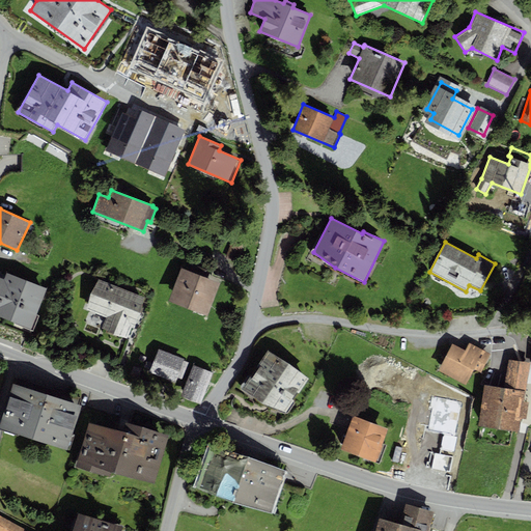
[(189,271),(182,268),(168,301),(206,315),(220,283),(204,277),(207,270),(192,263),(189,271)]
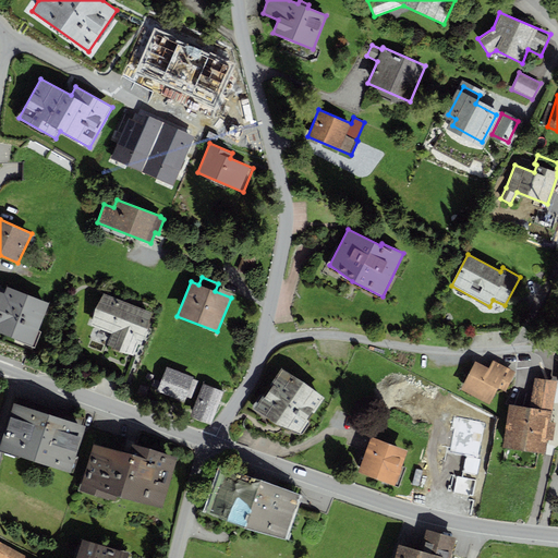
[(4,293),(0,291),(0,334),(32,346),(48,303),(7,287),(4,293)]
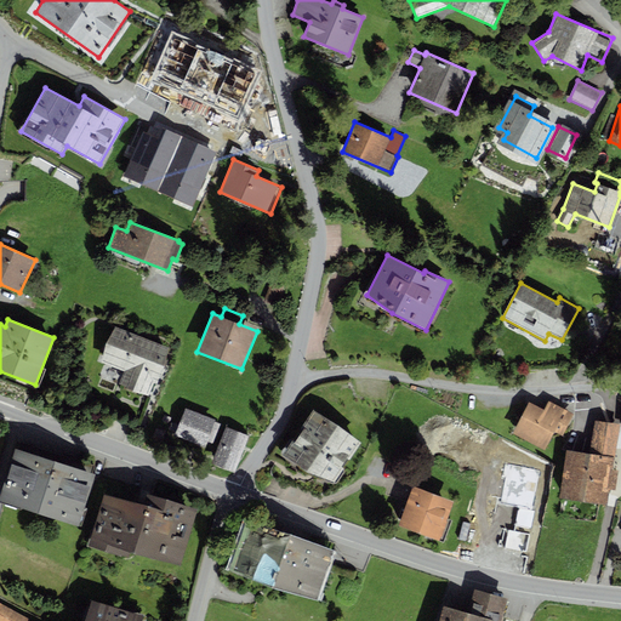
[(170,347),(114,325),(106,342),(100,363),(123,371),(118,385),(148,397),(154,382),(155,383),(166,368),(170,347)]
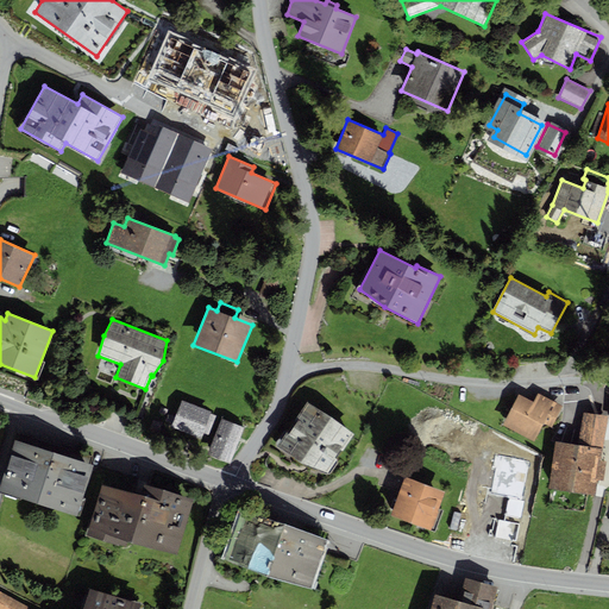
[(533,402),(518,394),(502,425),(534,441),(544,424),(552,427),(563,407),(538,394),(533,402)]
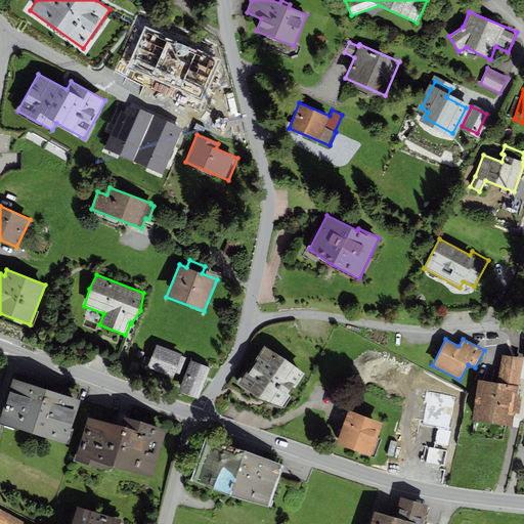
[(157,345),(147,367),(173,377),(175,373),(179,375),(185,357),(181,356),(181,354),(157,345)]
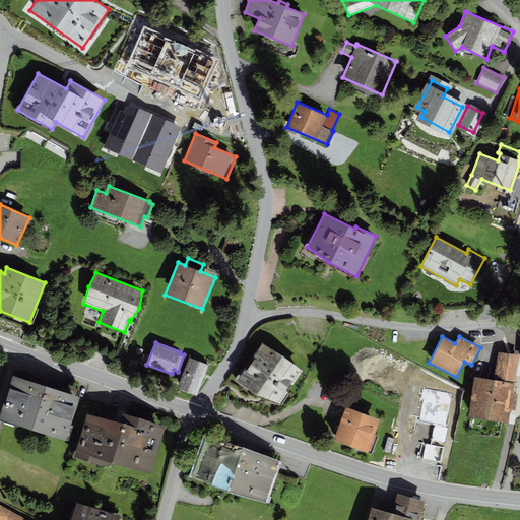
[(262,343),(236,381),(255,395),(279,403),(302,371),(262,343)]
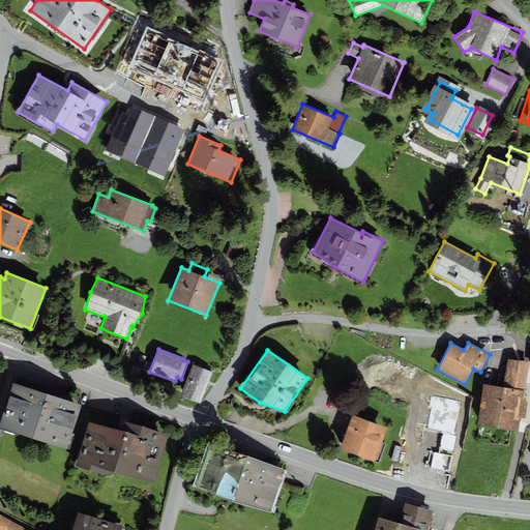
[(527,369),(528,362),(523,361),(508,359),(504,388),(484,385),(478,423),(518,430),(527,369)]
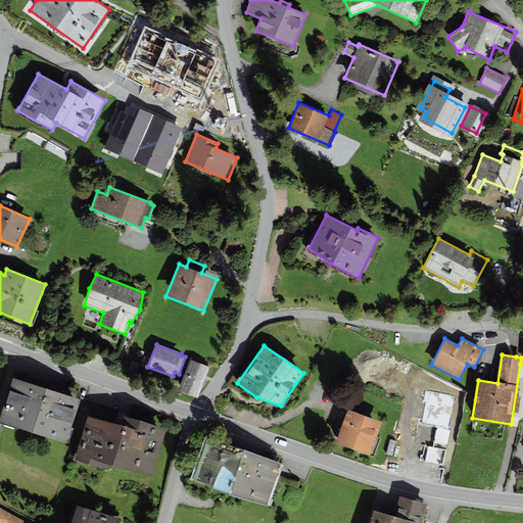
[(178,389),(197,397),(209,367),(190,360),(178,389)]
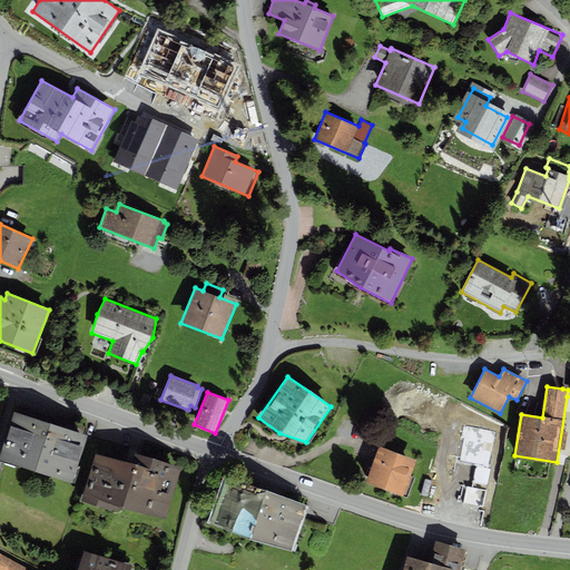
[(151,396),(143,393),(139,402),(148,406),(151,396)]
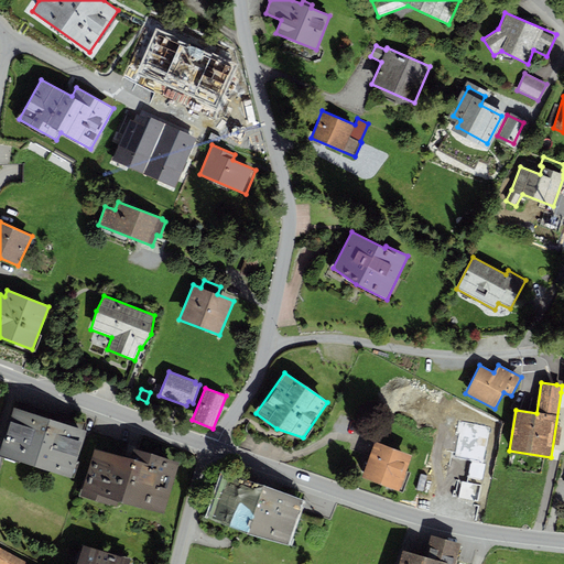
[(15,407),(14,407),(0,448),(0,454),(71,477),(86,431),(84,431),(86,423),(18,401),(15,407)]
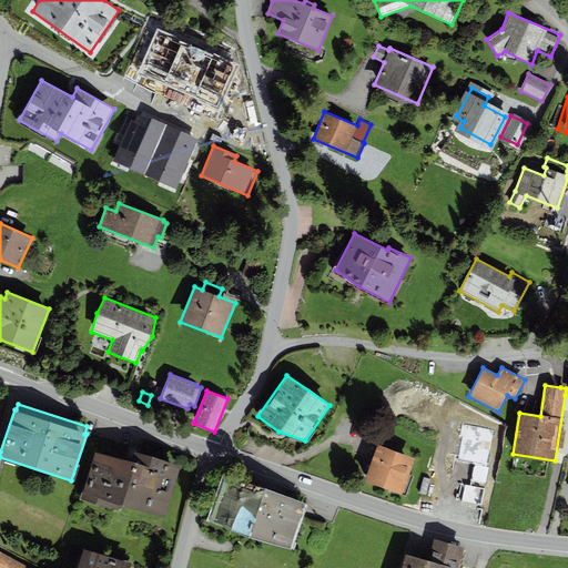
[(415,458),(377,445),(364,480),(402,495),(415,458)]
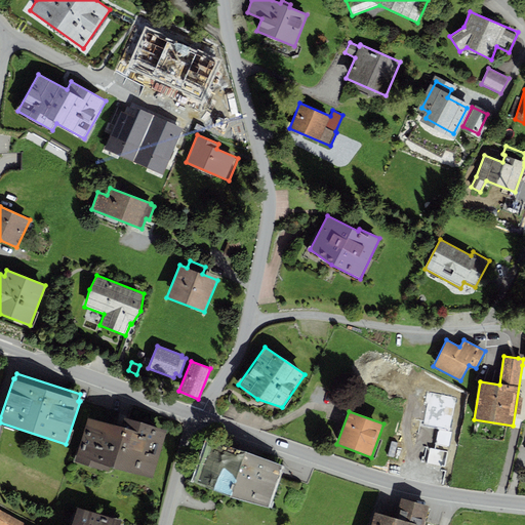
[(87,416),(74,461),(109,472),(110,467),(153,479),(167,430),(124,417),(121,427),(87,416)]
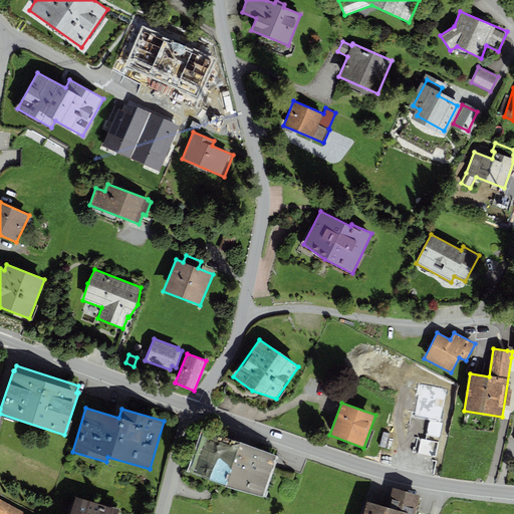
[(204,431),(190,471),(262,496),(276,456),(204,431)]
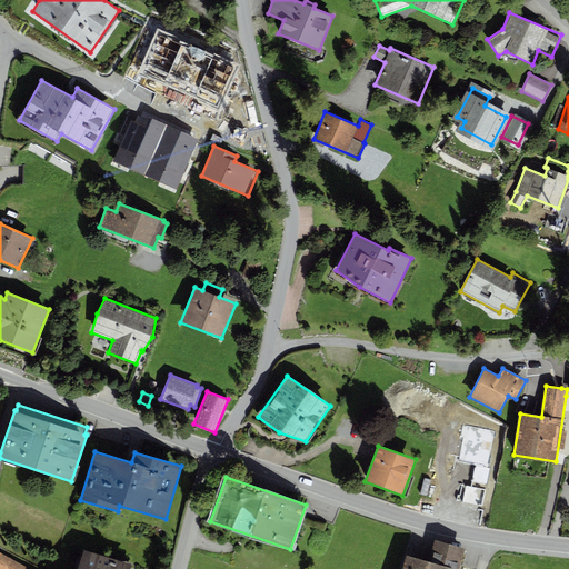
[(431,561),(406,555),(401,568),(459,568),(466,548),(435,539),(431,551),(433,552),(431,561)]
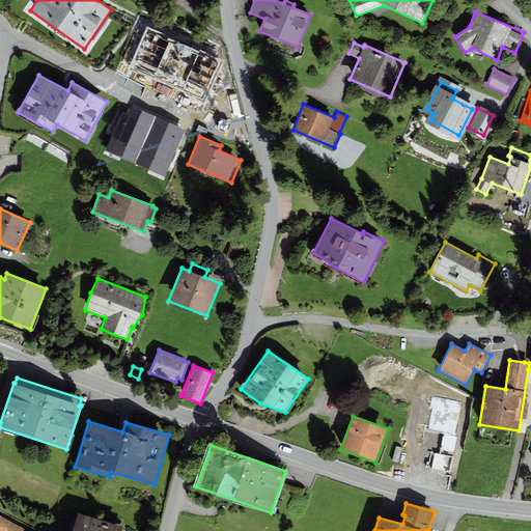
[(121,530),(123,526),(78,512),(72,530),(121,530)]
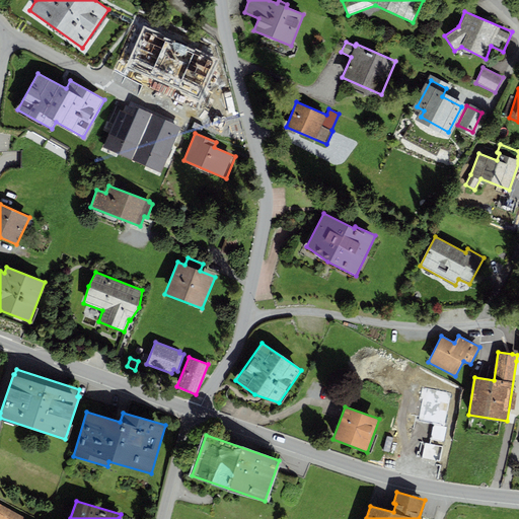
[(25,518),(0,504),(0,518),(25,518)]
